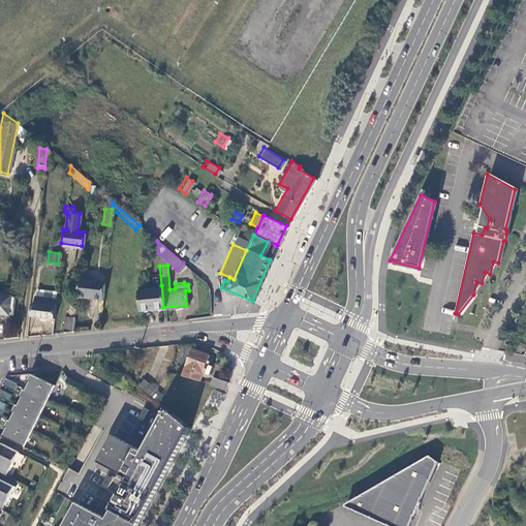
[(75,296),(101,300),(105,267),(95,266),(93,279),(79,277),(75,296)]
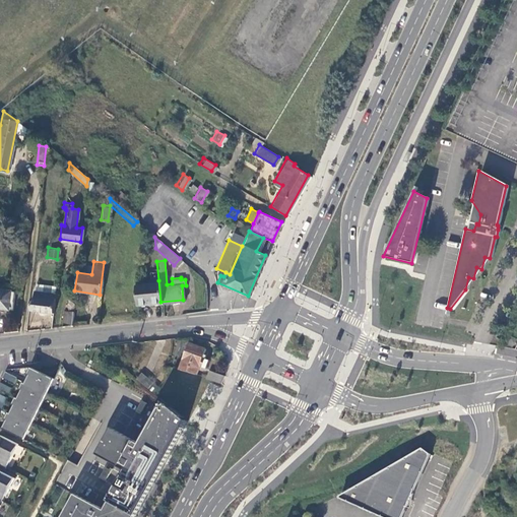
[(135,305),(160,302),(158,280),(133,283),(135,305)]
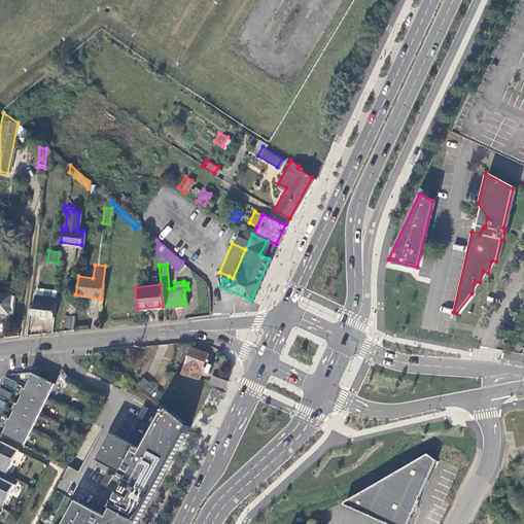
[(42,295),(54,297),(55,289),(43,288),(42,295)]
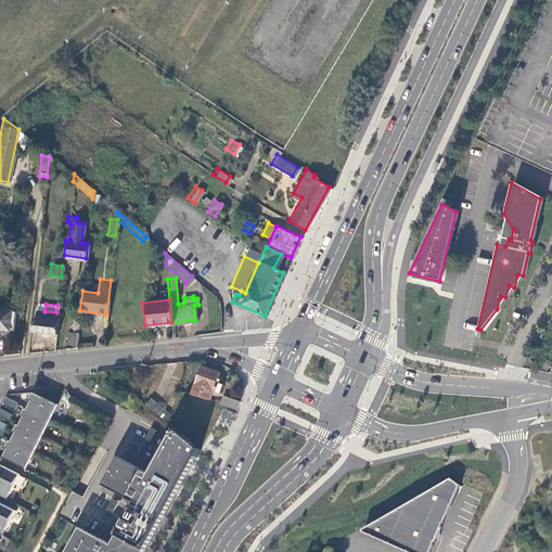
[(0,330),(8,331),(8,330),(12,331),(14,312),(11,312),(12,311),(1,310),(1,306),(0,306),(0,330)]
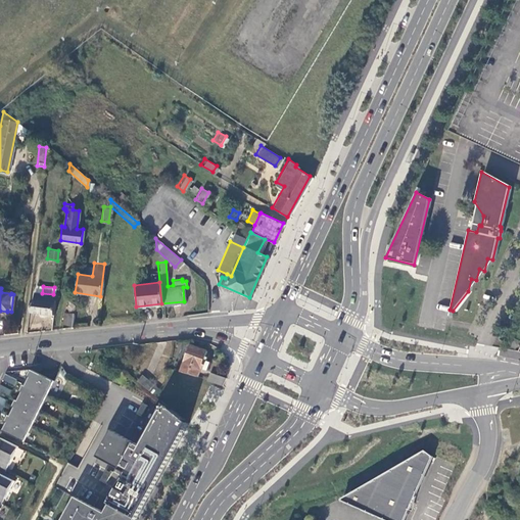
[(29,311),(51,314),(53,294),(42,293),(33,291),(32,299),(31,299),(29,311)]
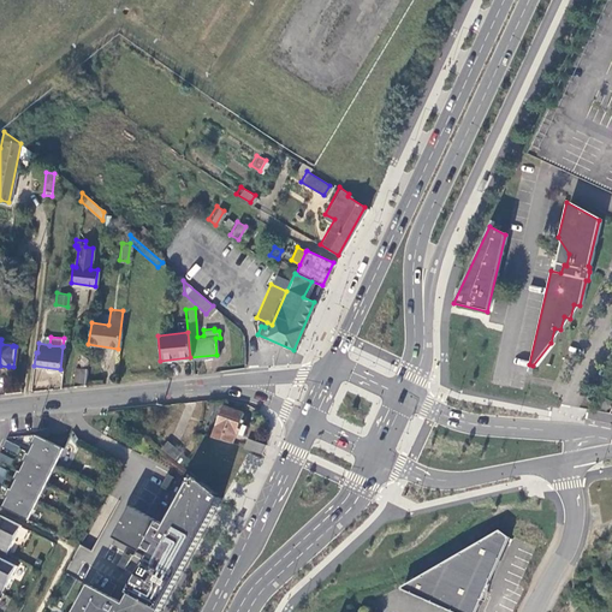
[(70,385),(83,384),(85,368),(72,366),(70,385)]
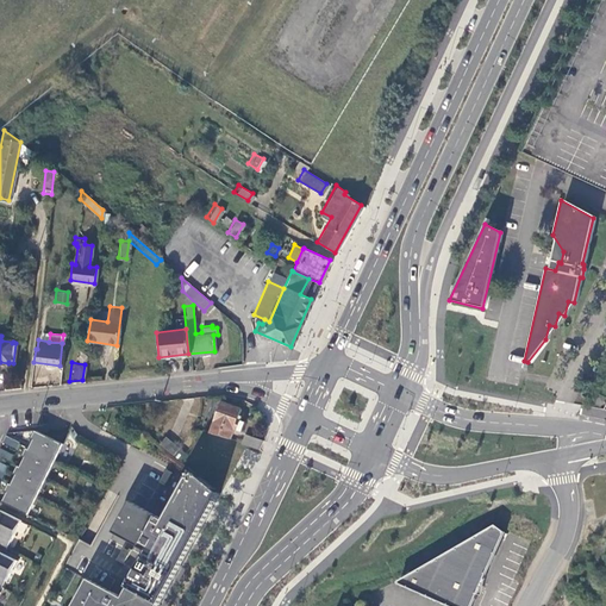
[(603,405),(605,397),(605,393),(595,388),(588,403),(603,405)]
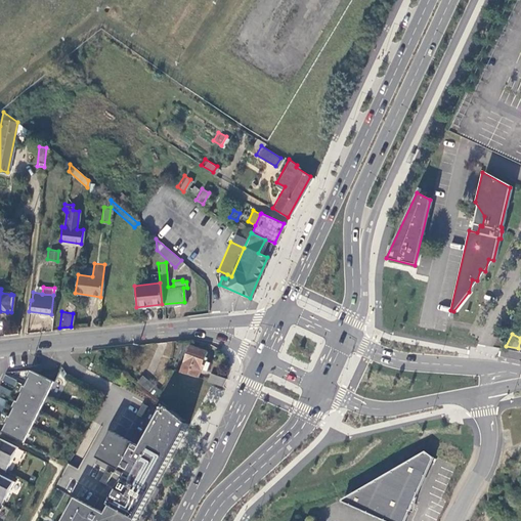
[(175,370),(194,376),(198,366),(201,367),(207,348),(184,341),(175,370)]
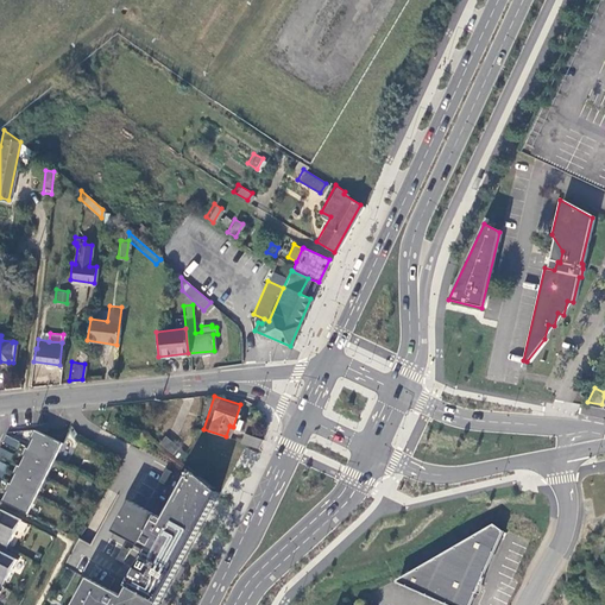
[(61,441),(33,427),(30,436),(31,436),(27,446),(52,458),(61,441)]
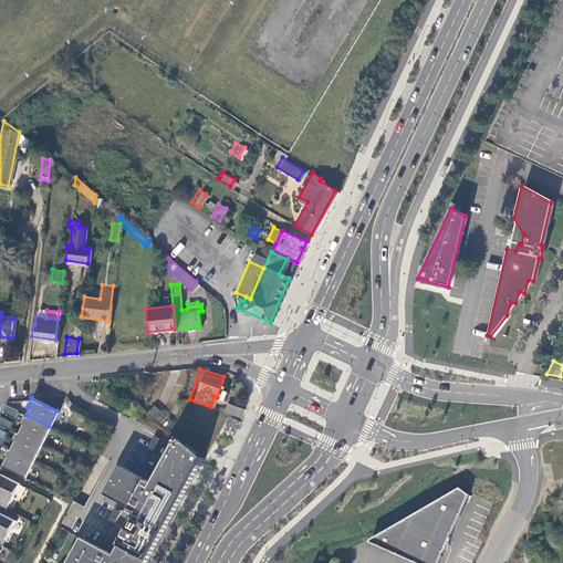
[(17,408),(4,402),(1,408),(13,415),(17,408)]
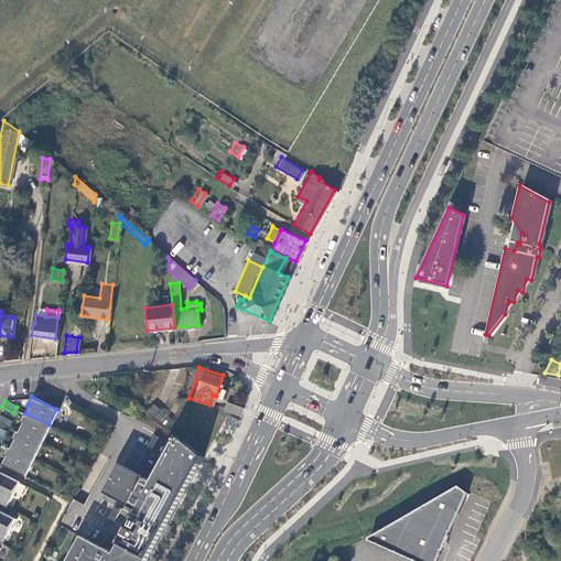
[(150,401),(143,409),(164,424),(171,417),(150,401)]
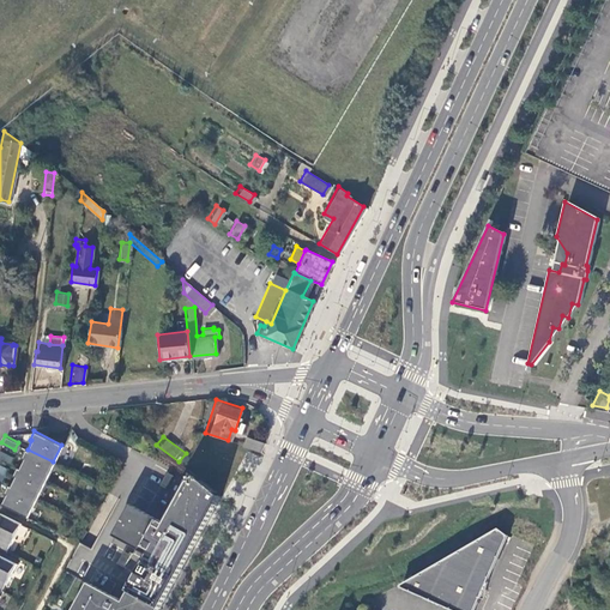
[(23,458),(18,466),(44,479),(53,461),(28,450),(25,448),(20,457),(23,458)]
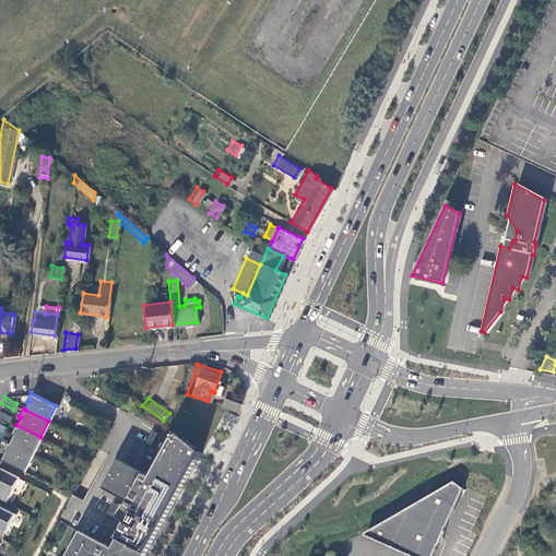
[(11,414),(0,410),(0,417),(8,421),(11,414)]
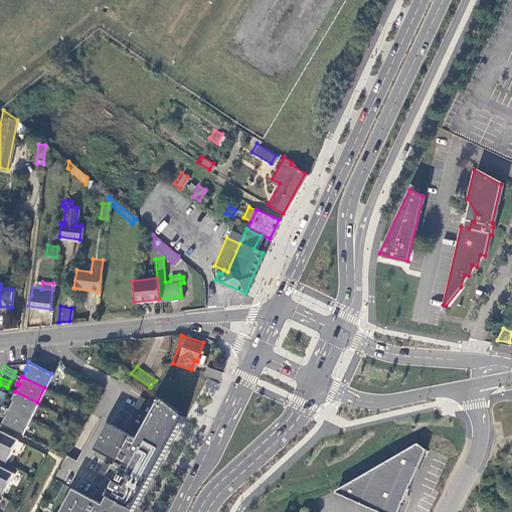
[(15,391),(14,390),(10,398),(12,399),(8,406),(30,417),(37,402),(15,391)]
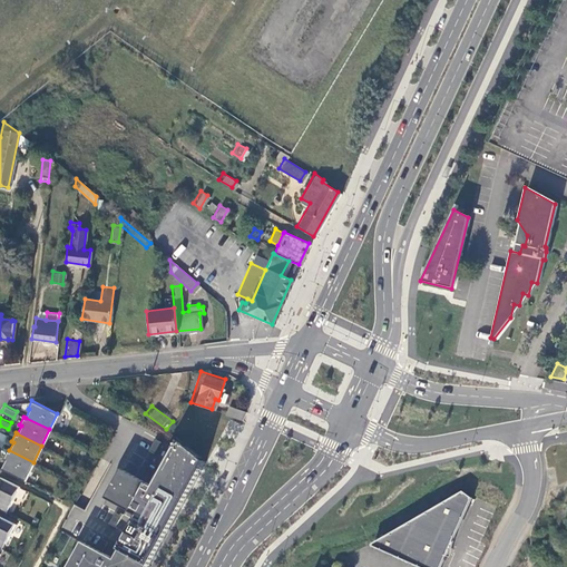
[(154,437),(147,448),(154,451),(159,440),(154,437)]
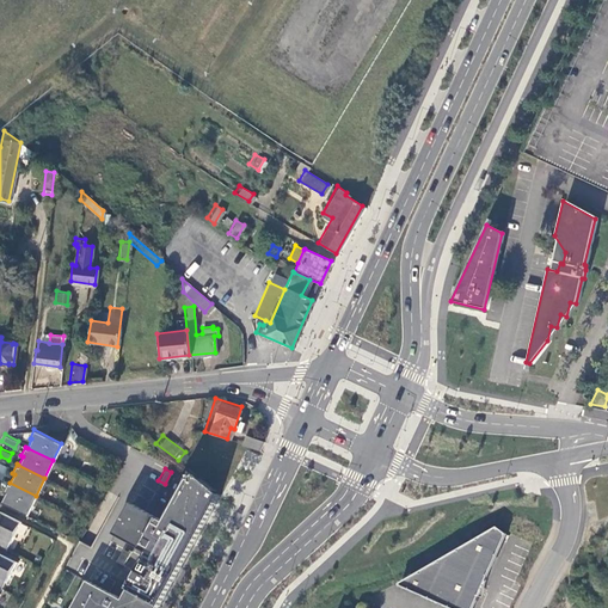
[(100,585),(86,578),(69,607),(154,607),(210,505),(217,493),(189,472),(164,520),(129,501),(111,532),(146,551),(121,596),(106,589),(112,578),(106,575),(100,585)]
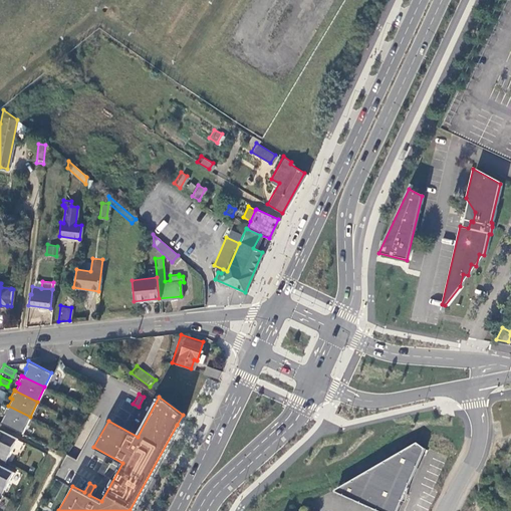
[(8,406),(6,405),(3,413),(5,414),(0,422),(22,432),(30,417),(8,406)]
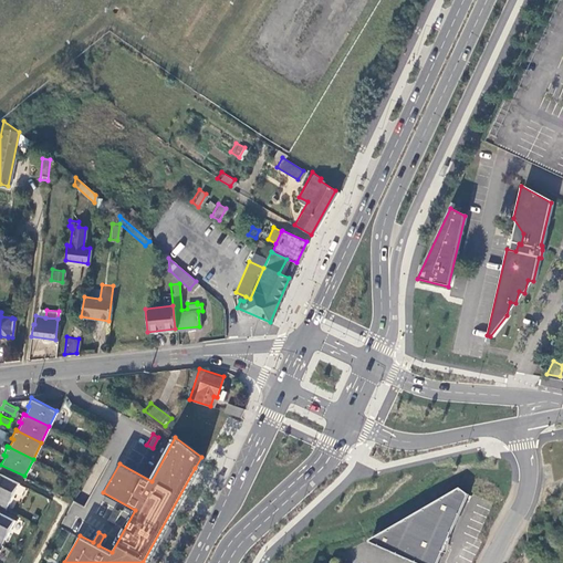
[(9,501),(19,481),(0,471),(0,506),(3,508),(8,501),(9,501)]
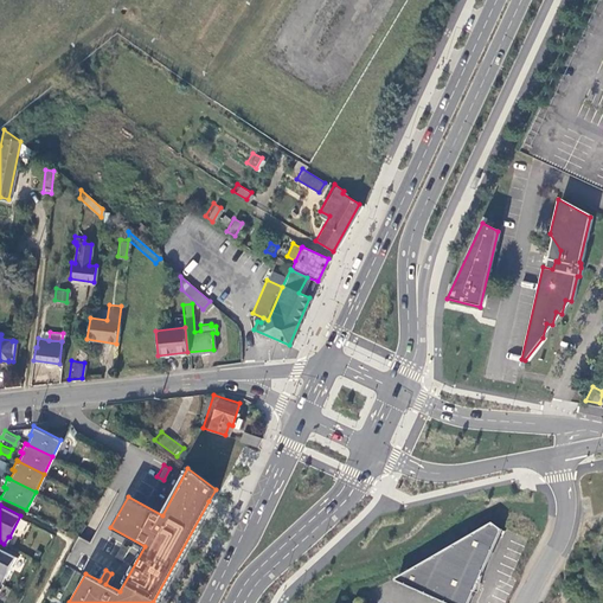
[(464,602),(498,528),(488,521),(392,578),(447,602),(464,602)]
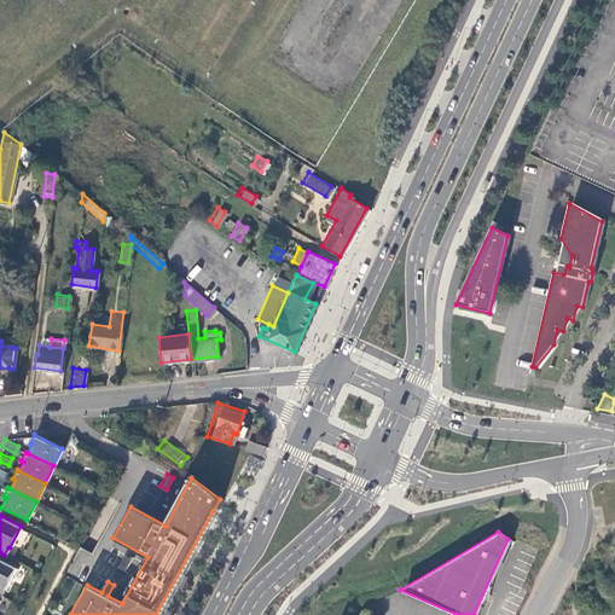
[(129,557),(122,552),(116,566),(123,569),(129,557)]
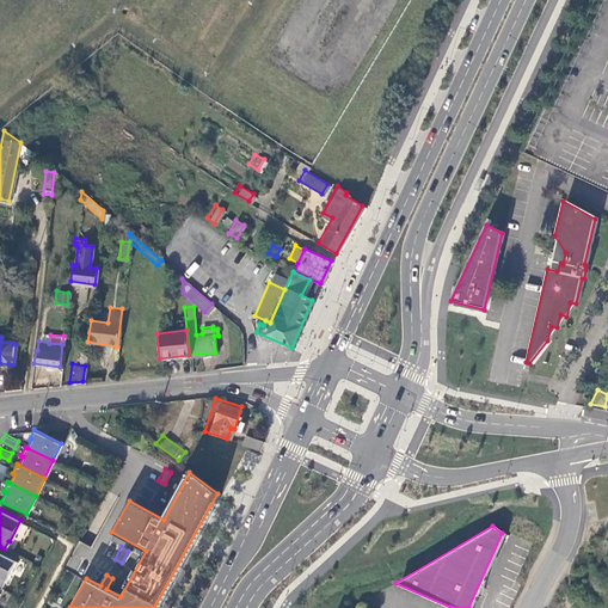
[(0,587),(4,579),(5,581),(13,563),(0,556),(0,587)]
